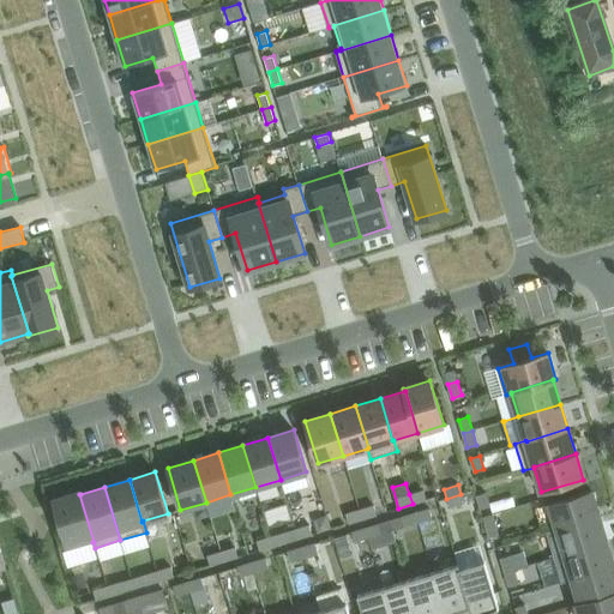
[(423,491),(409,494),(413,504),(426,500),(423,491)]
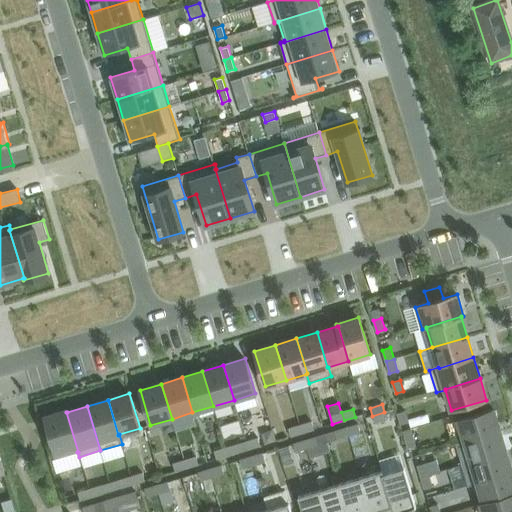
[(500,430),(493,409),(458,420),(465,441),(500,430)]
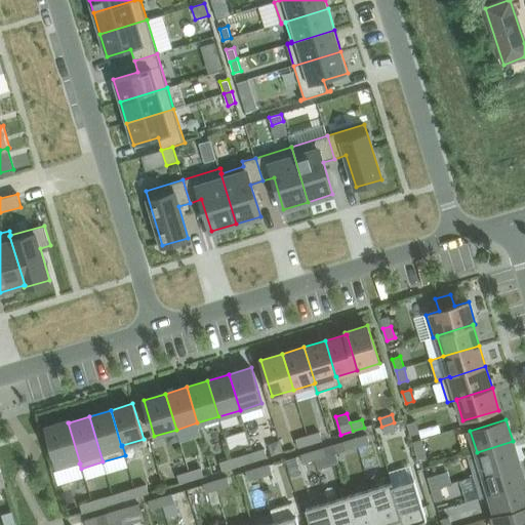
[(58,470),(79,463),(80,463),(68,422),(69,422),(68,420),(45,428),(58,470)]
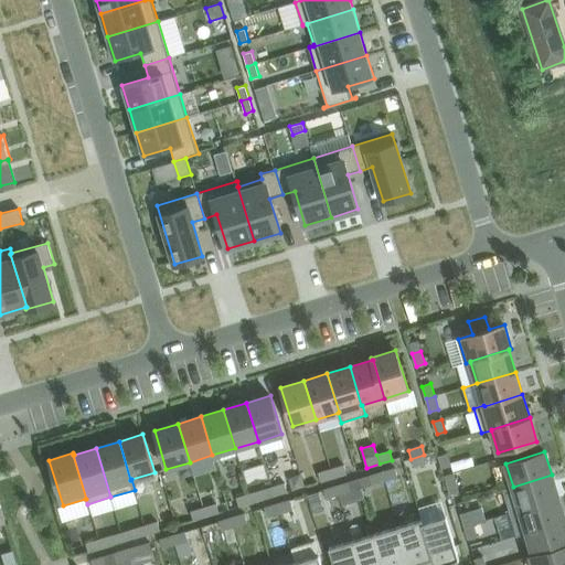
[(447,454),(438,456),(443,469),(451,466),(447,454)]
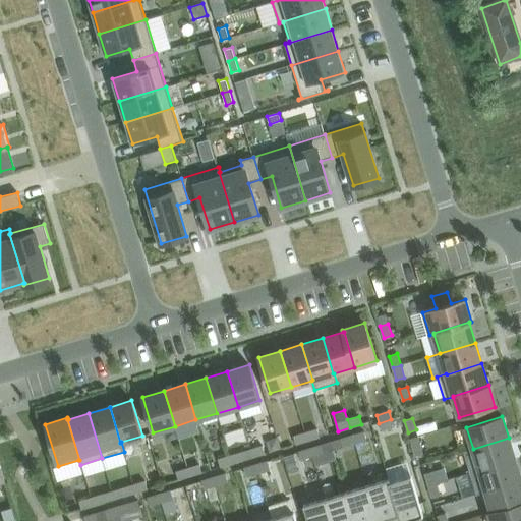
[(394,427),(391,419),(379,423),(382,430),(394,427)]
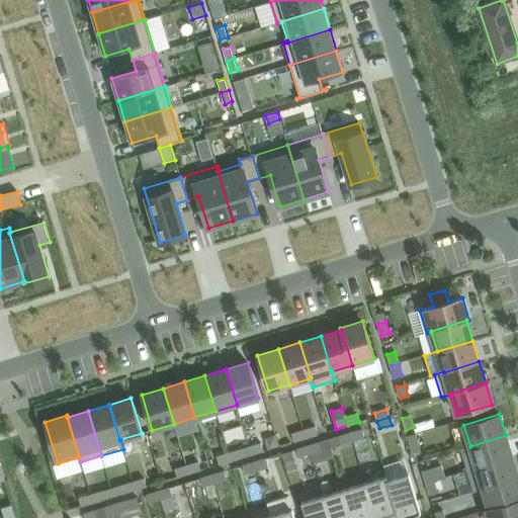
[(318,434),(315,426),(304,430),(306,438),(318,434)]
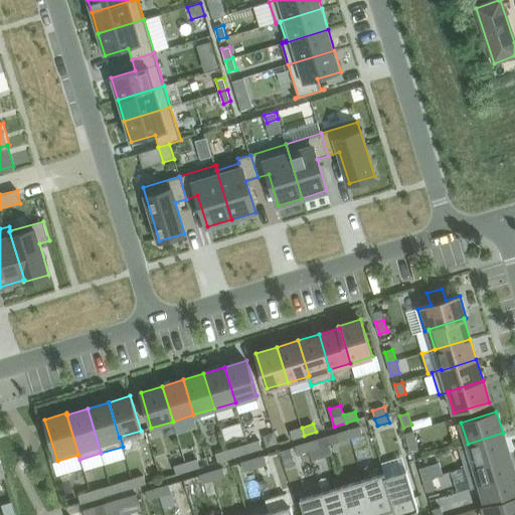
[(350,439),(362,435),(359,426),(348,431),(350,439)]
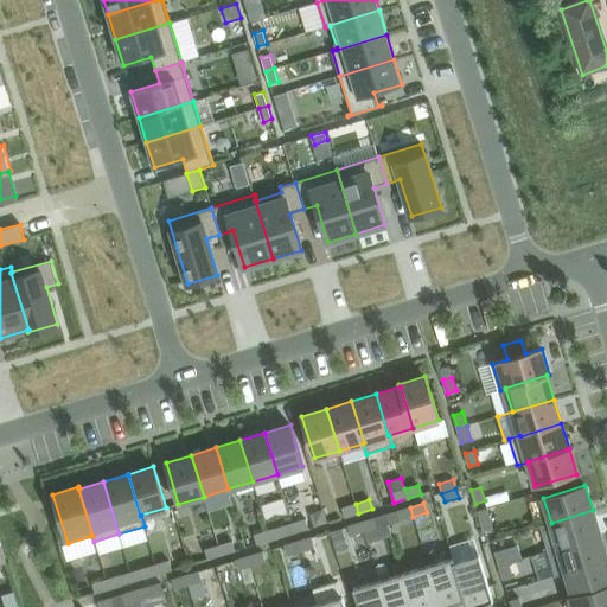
[(345,517),(358,513),(356,504),(342,508),(345,517)]
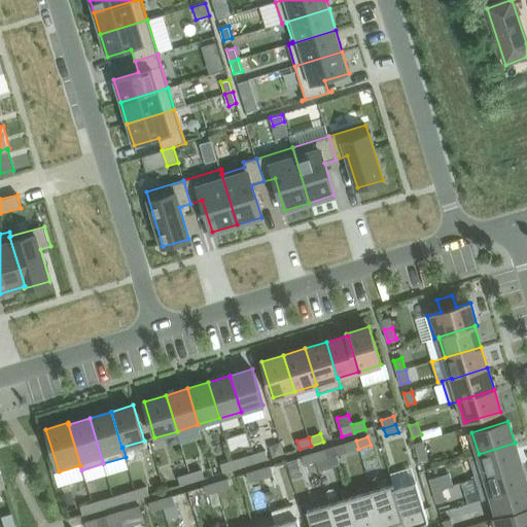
[(347,452),(358,449),(356,441),(344,444),(347,452)]
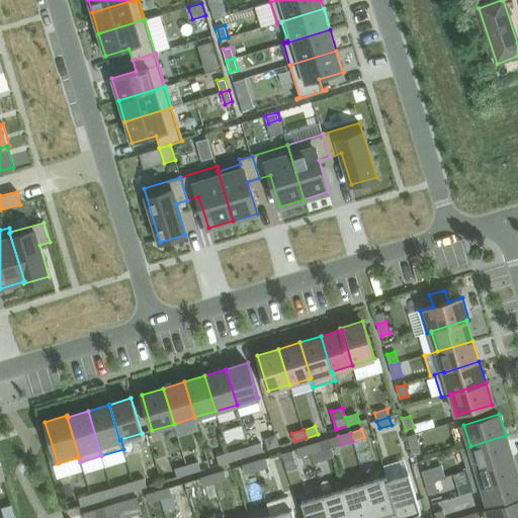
[(416,433),(408,436),(410,442),(413,453),(421,451),(417,439),(416,433)]
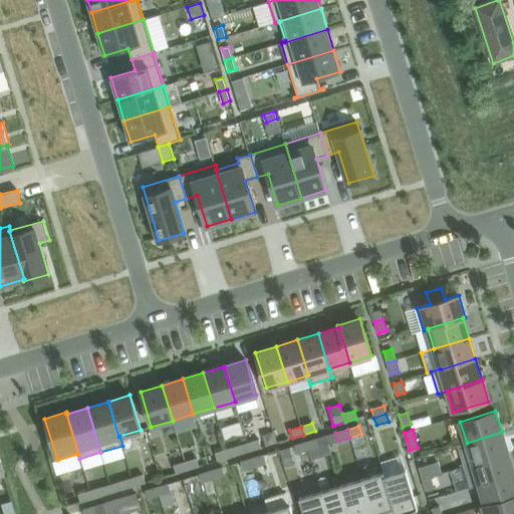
[(266,434),(263,440),(265,446),(276,443),(273,432),(268,434),(266,434)]
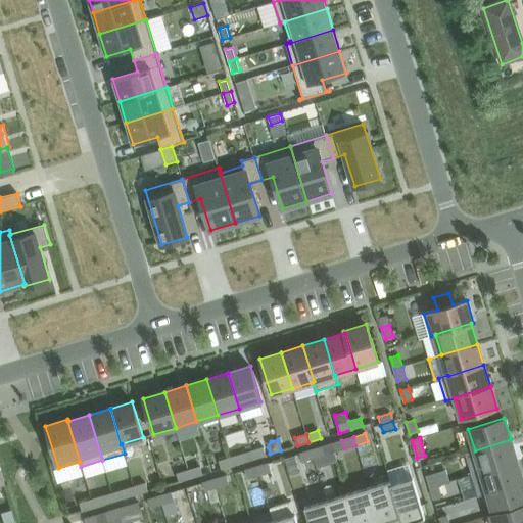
[(475,450),(466,454),(472,474),(517,461),(511,439),(475,450)]
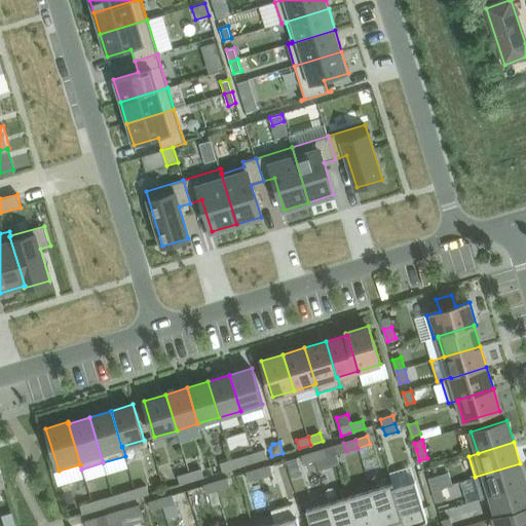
[(334,446),(313,452),(315,460),(318,471),(339,464),(336,454),(334,446)]
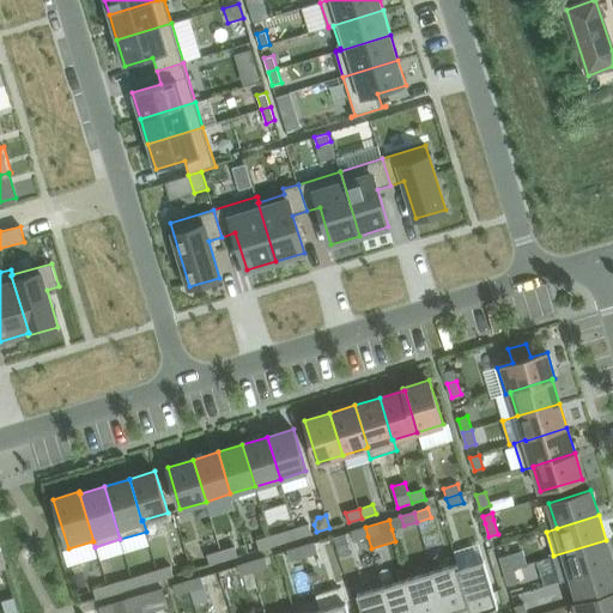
[(311,533),(309,525),(295,528),(298,538),(311,533)]
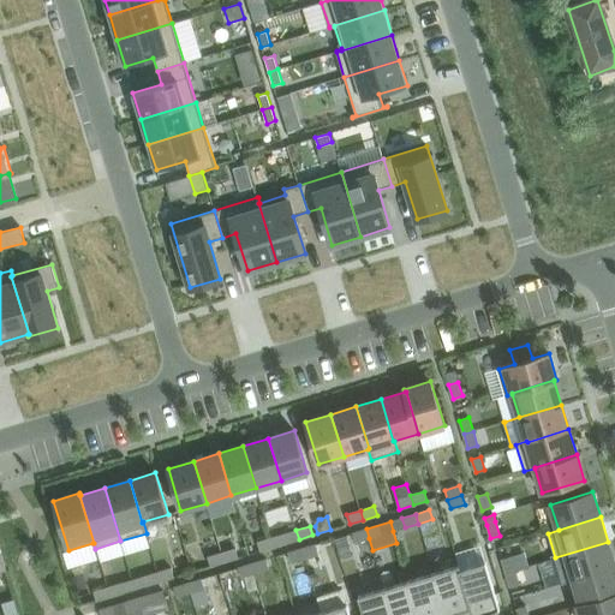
[(354,543),(369,538),(366,529),(352,533),(354,543)]
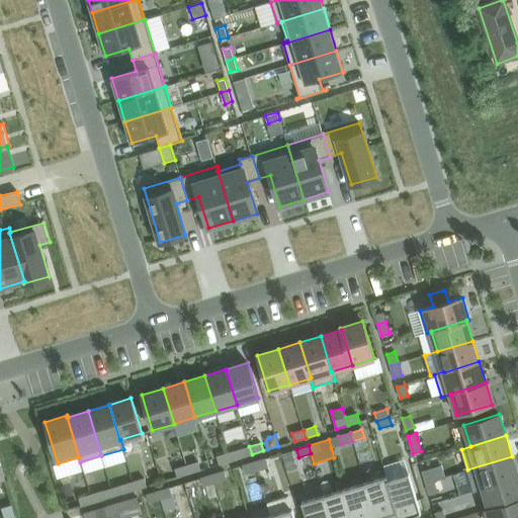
[(240,449),(229,452),(231,460),(243,457),(252,454),(249,446),(240,449)]
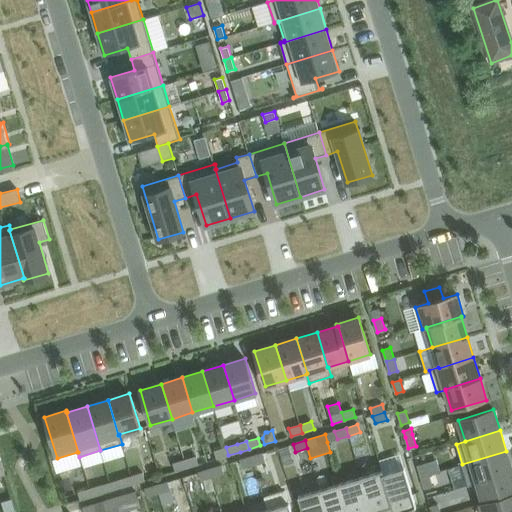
[(216,459),(228,455),(226,447),(214,451),(216,459)]
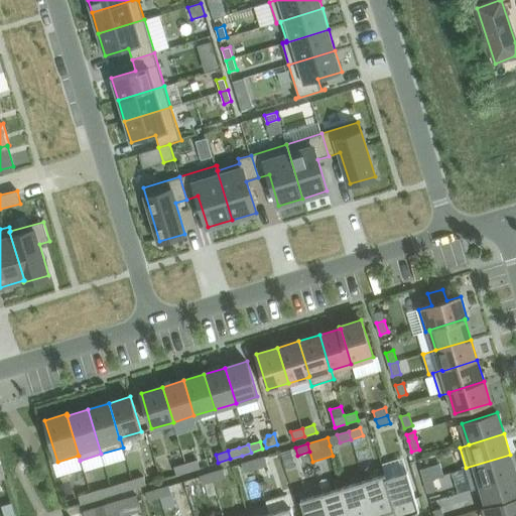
[(515,475),(510,455),(466,468),(473,489),(481,487),(515,475)]
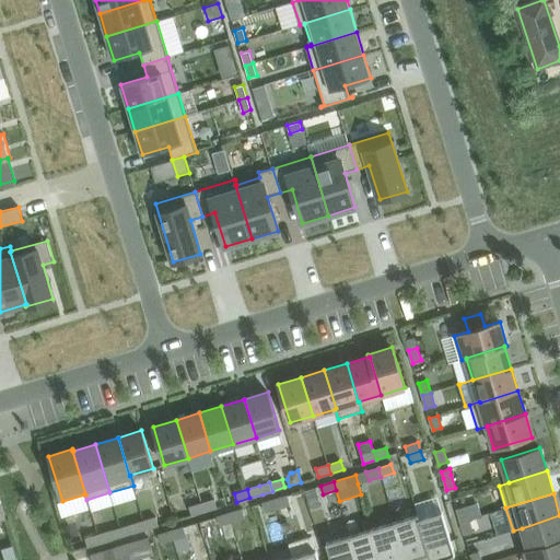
[(277,508),(290,504),(288,496),(275,500),(277,508)]
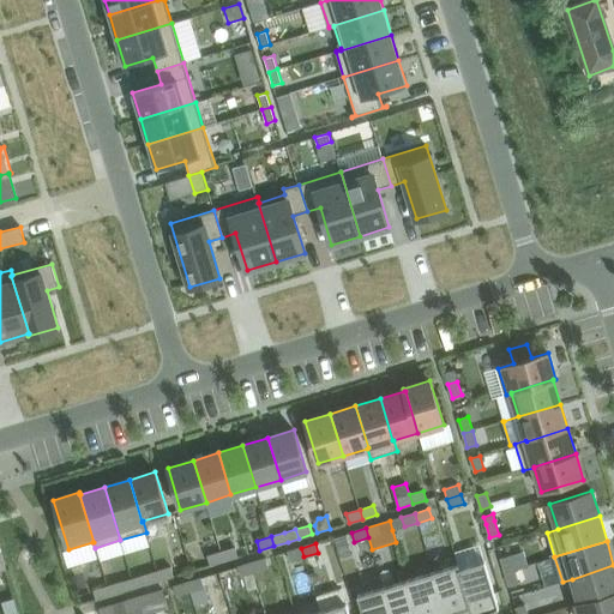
[(224,561),(238,557),(235,547),(221,552),(224,561)]
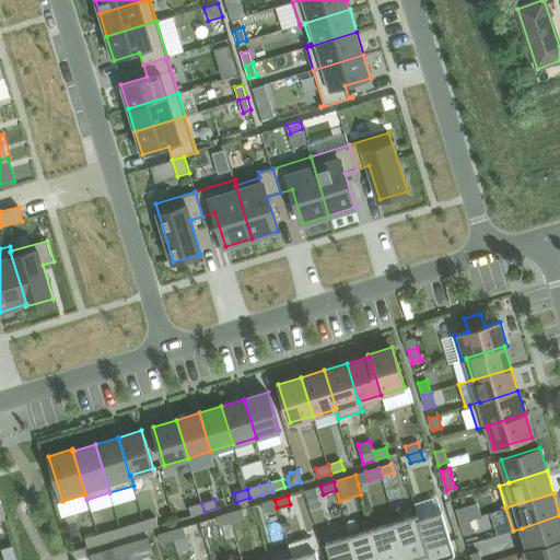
[(265,512),(277,508),(275,500),(261,503),(265,512)]
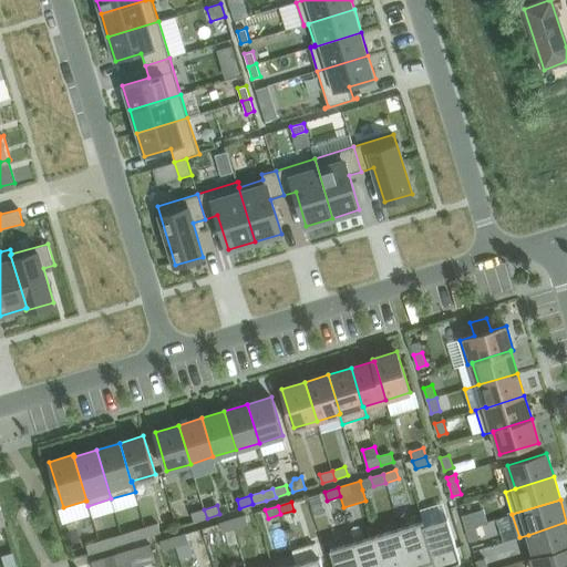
[(194,522),(207,518),(204,509),(192,513),(194,522)]
